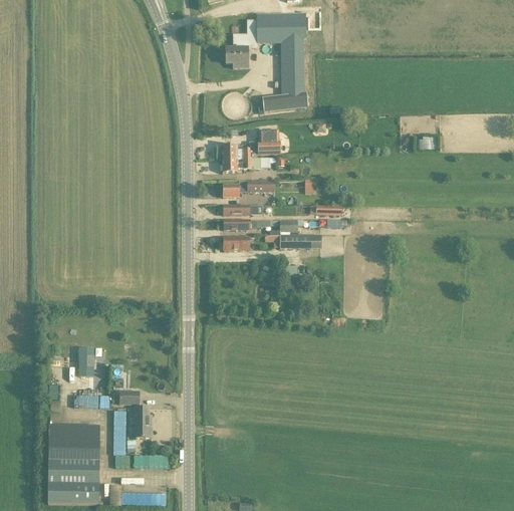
[(256,20),(247,20),(247,34),(247,41),(257,40),(274,40),(305,39),(306,39),(305,25),(304,11),(256,12),(256,14),(256,20)]
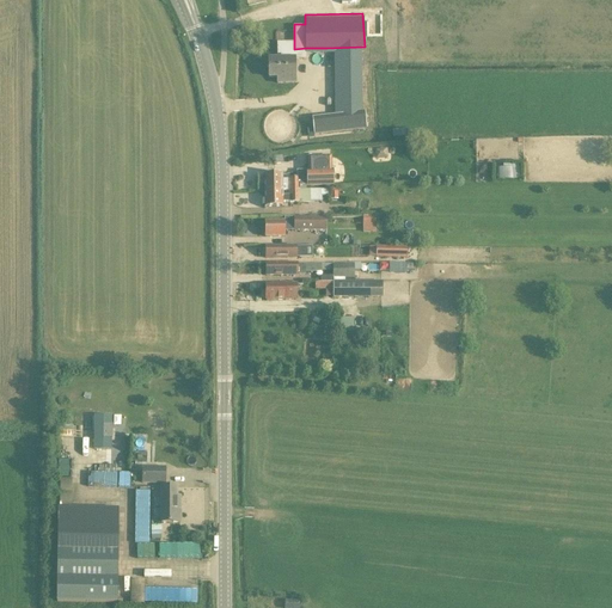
[(281,56),(269,57),(269,75),(277,74),(277,80),(294,80),(294,57),(306,56),(306,48),(294,49),(294,41),(277,41),(277,53),(281,53),(281,56)]
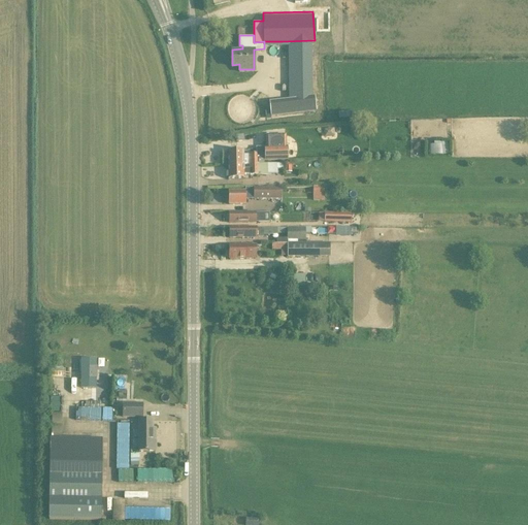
[(311,40),(288,42),(289,94),(314,92),(311,40)]
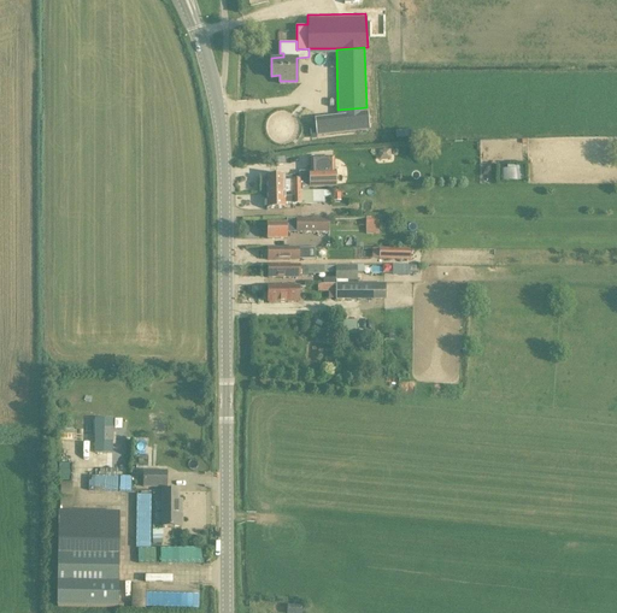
[(330,115),(316,116),(316,133),(323,133),(369,127),(365,110),(347,112),(330,115)]
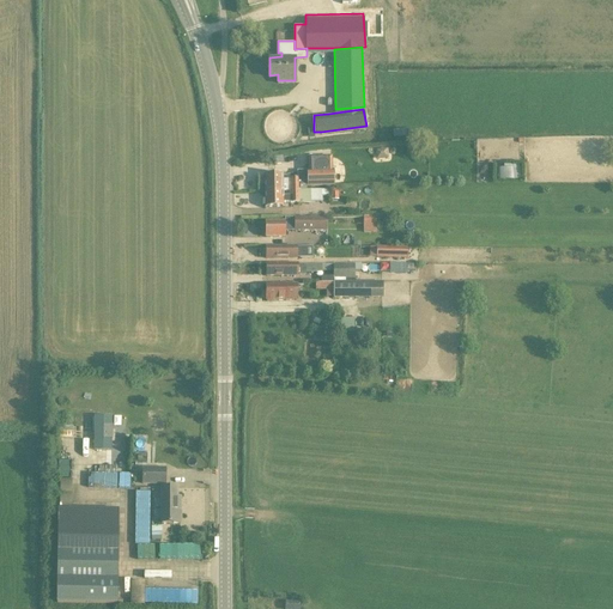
[(281,172),(265,174),(265,189),(283,188),(291,188),(299,188),(299,184),(317,184),(317,171),(316,171),(316,164),(304,164),(304,171),(299,171),(299,176),(290,176),(290,177),(281,177),(281,172)]
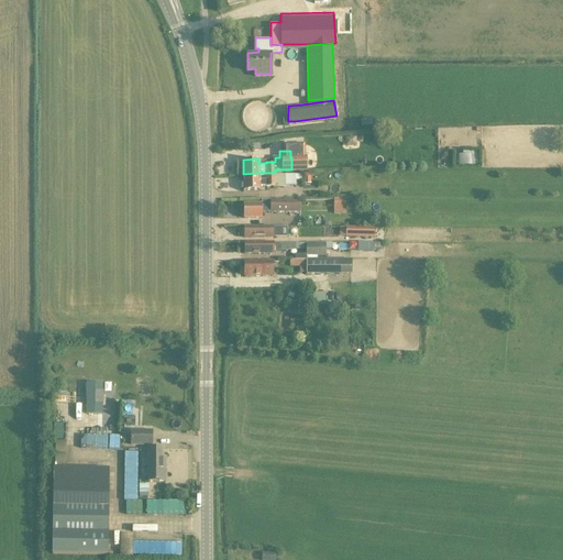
[(460,162),(476,162),(476,152),(460,151),(460,162)]
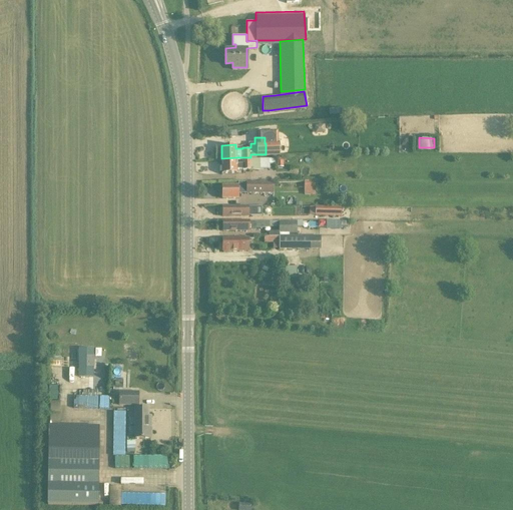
[(275,157),(263,157),(250,157),(243,157),(243,161),(236,161),(236,157),(221,158),(221,172),(236,171),(236,167),(250,167),(264,167),(270,167),(270,161),(275,161),(275,157)]
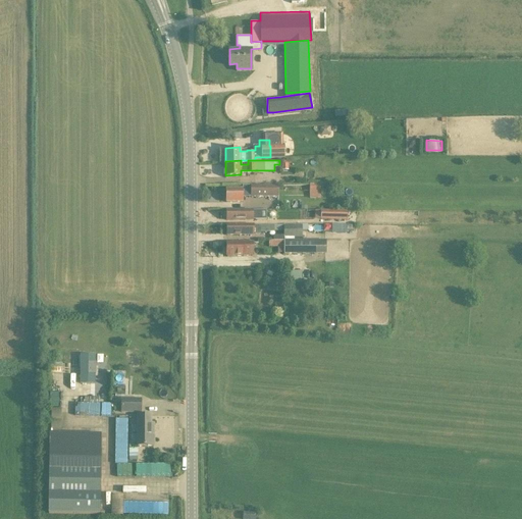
[(278,183),(250,183),(250,184),(250,195),(278,195),(278,183)]
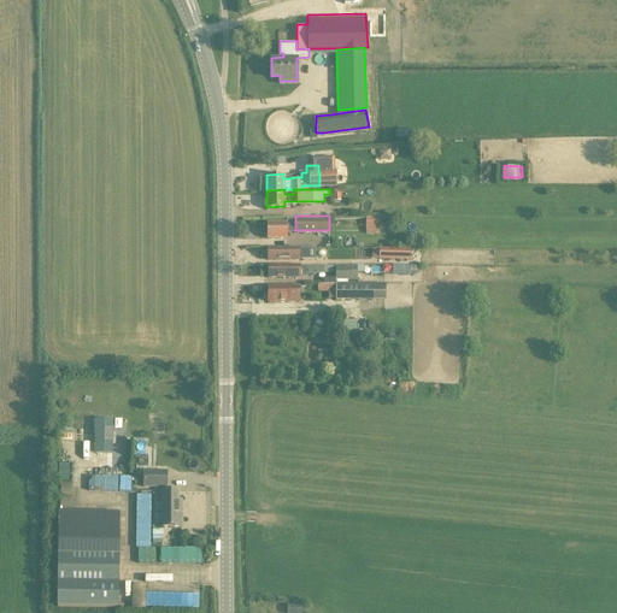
[(378,231),(378,216),(365,216),(365,231),(378,231)]
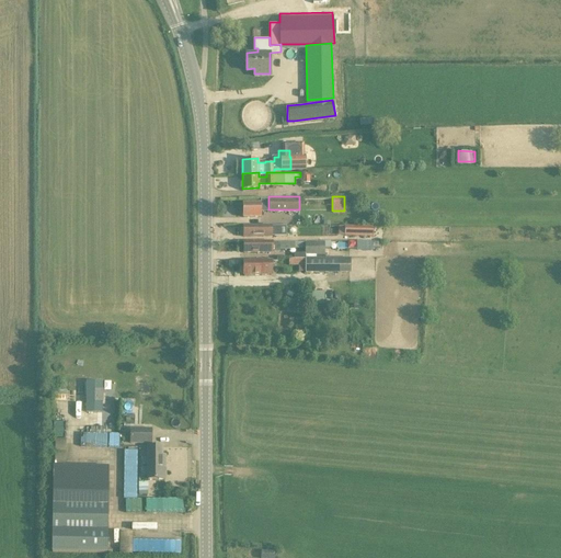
[(261,209),(268,209),(268,197),(261,197),(261,201),(242,202),(243,215),(261,215),(261,209)]
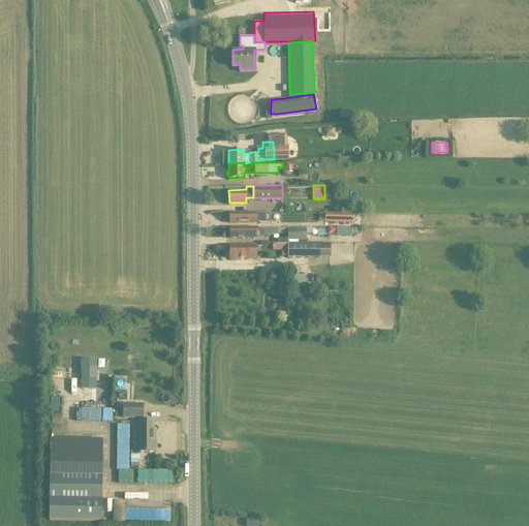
[(351,221),(351,211),(325,211),(325,220),(351,221)]
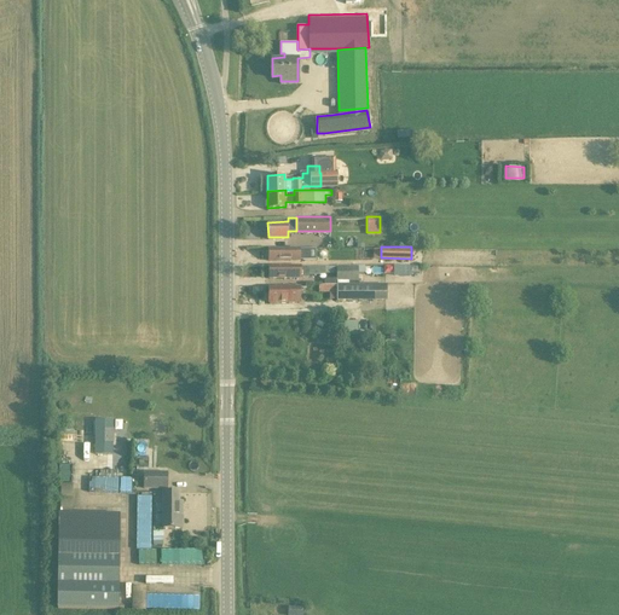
[(316,248),(289,248),(267,248),(267,259),(316,259),(316,248)]
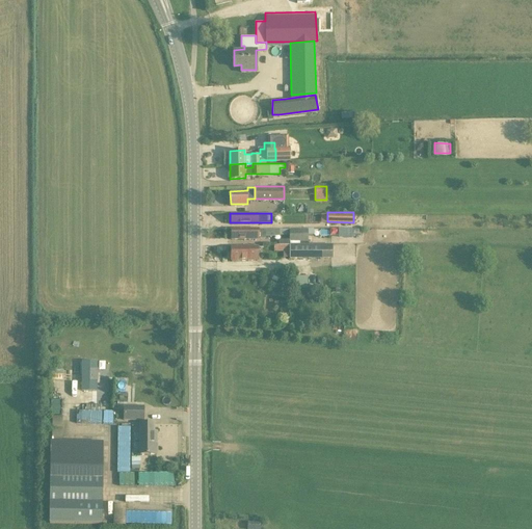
[(340,235),(353,236),(354,227),(340,226),(340,235)]
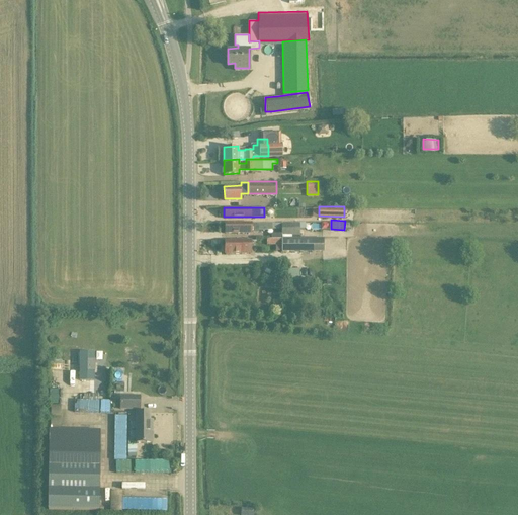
[(258,221),(224,222),(224,232),(243,232),(258,231),(258,221)]
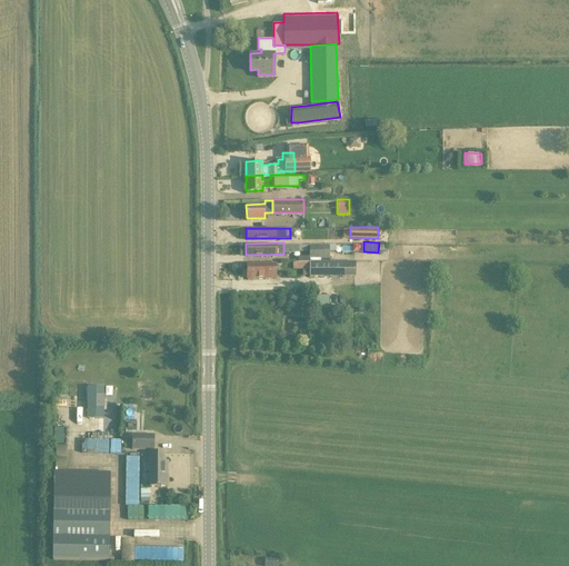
[(292,249),(309,249),(308,257),(329,257),(329,244),(292,244),(292,249)]
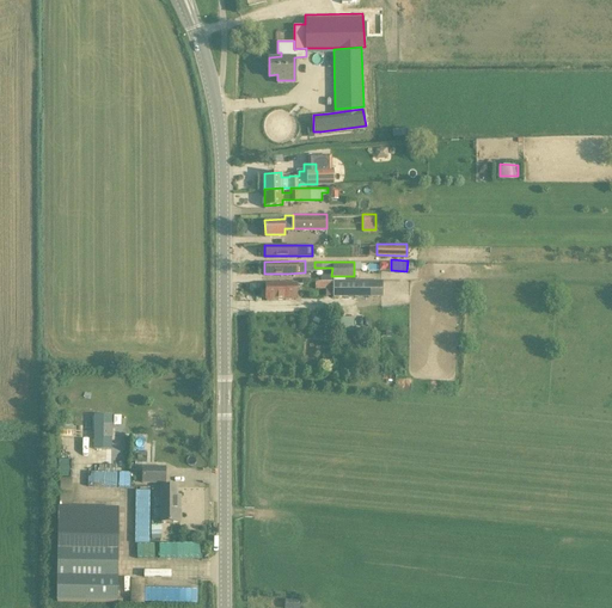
[(325,287),(325,293),(332,293),(332,294),(381,295),(383,278),(332,278),(332,280),(316,280),(316,287),(325,287)]
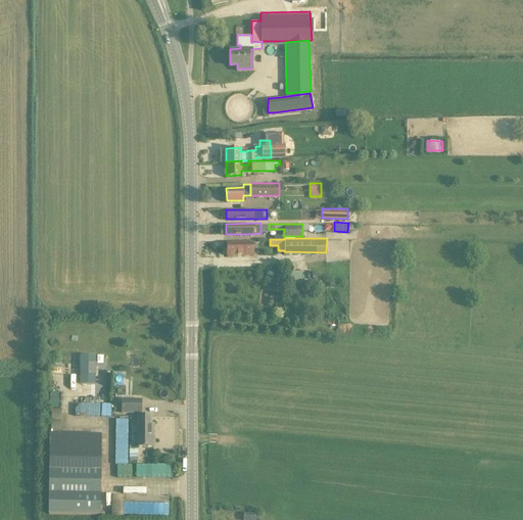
[(252,250),(251,241),(243,241),(227,242),(227,255),(243,254),(252,254),(252,250)]
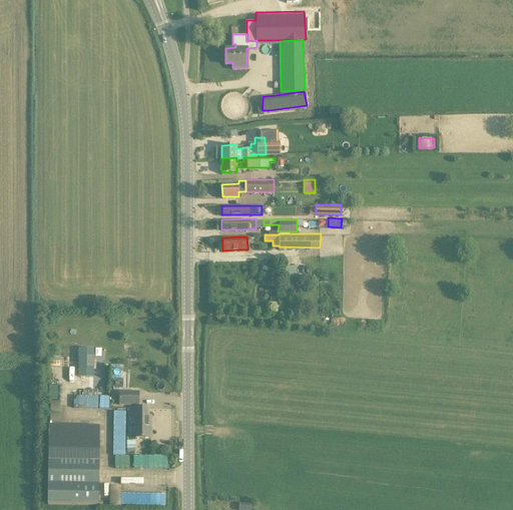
[(281,267),(281,279),(296,279),(296,267),(281,267)]
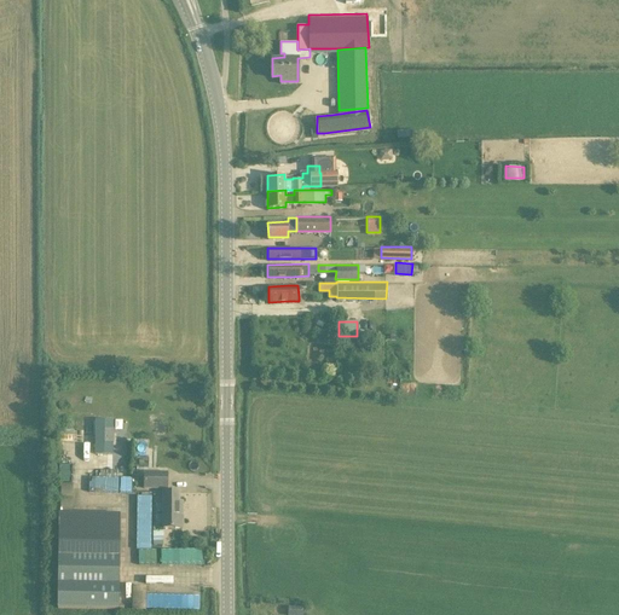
[(401,392),(416,392),(416,378),(401,378),(401,392)]
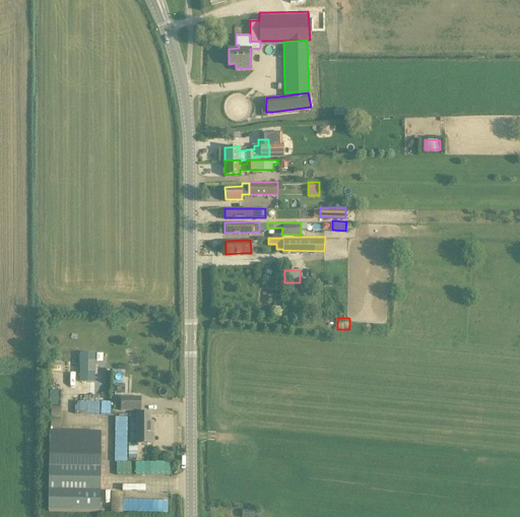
[(94,351),(91,351),(80,351),(79,380),(93,380),(93,379),(94,351)]
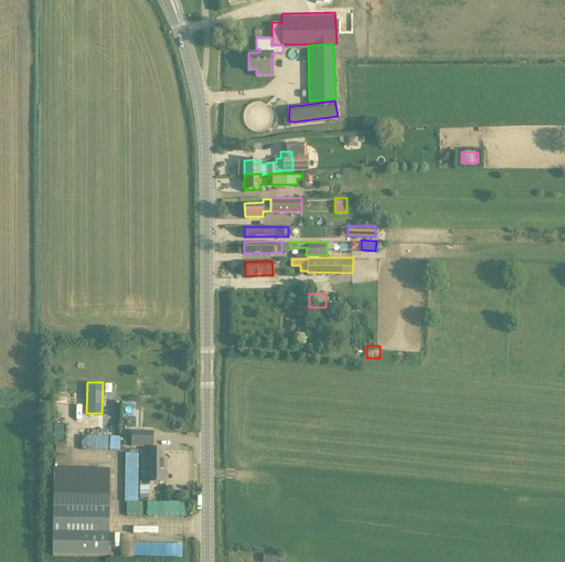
[(151,445),(152,431),(131,431),(131,445),(151,445)]
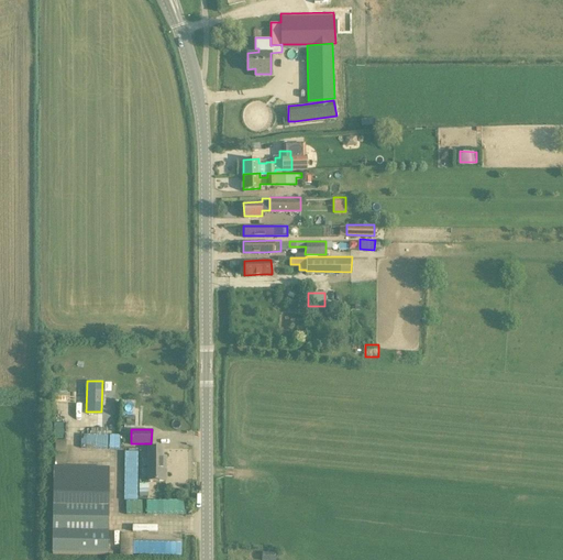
[(121,445),(121,432),(111,431),(111,445),(121,445)]
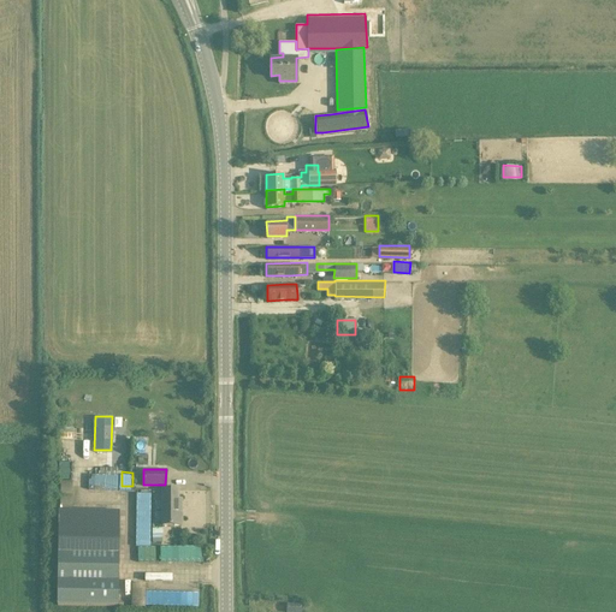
[(73,503),(75,475),(61,475),(60,501),(73,503)]
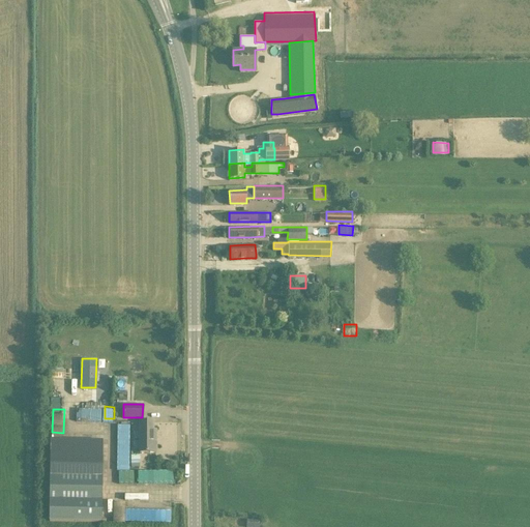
[(77,429),(102,429),(102,416),(77,416),(77,429)]
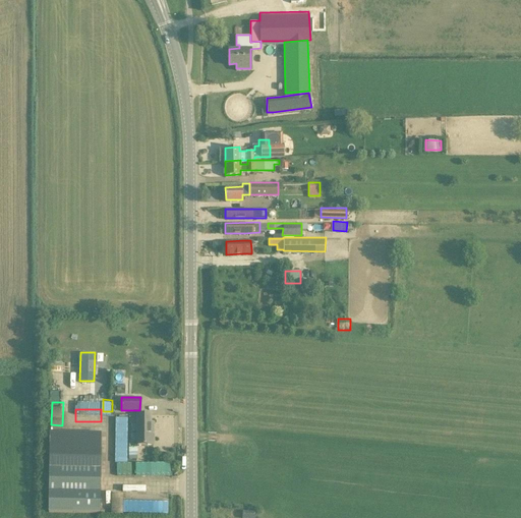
[(153,443),(153,421),(151,421),(151,413),(137,413),(136,443),(153,443)]
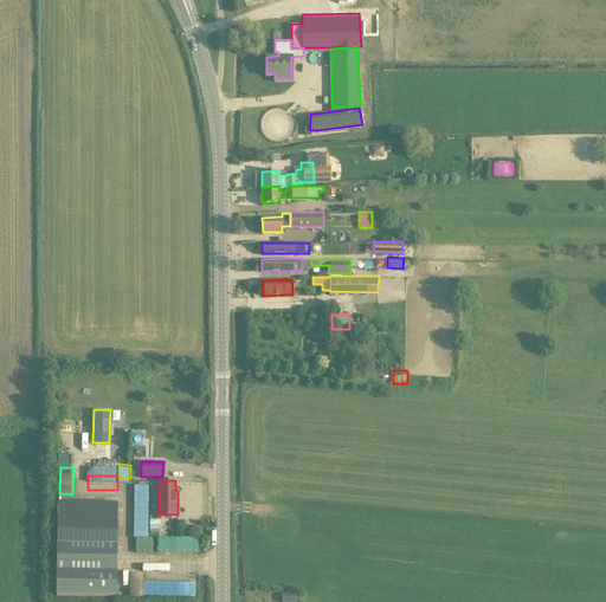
[(135,535),(143,535),(142,549),(155,549),(155,536),(149,535),(150,483),(135,483),(135,535)]
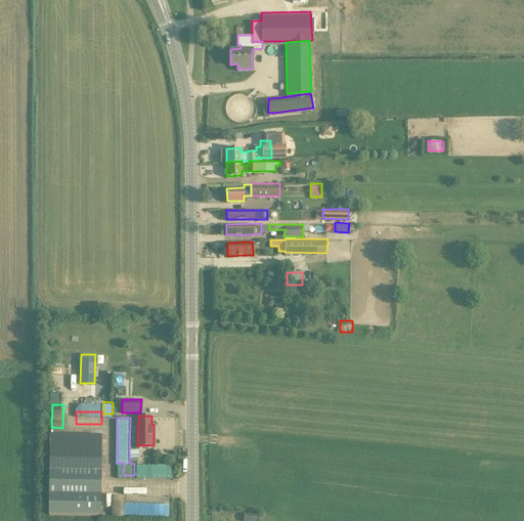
[(99,515),(101,433),(49,433),(48,514),(99,515)]
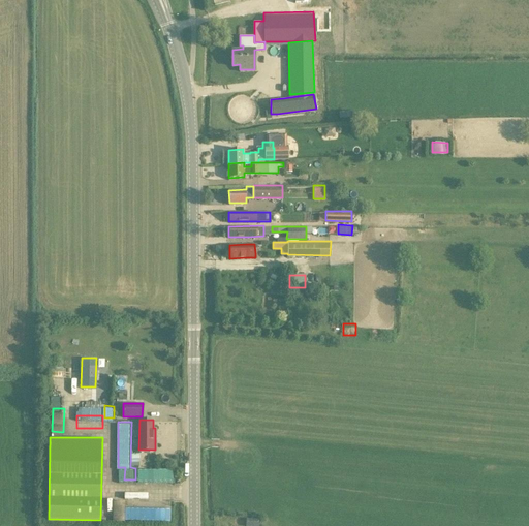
[(174,480),(174,466),(138,467),(138,480),(174,480)]
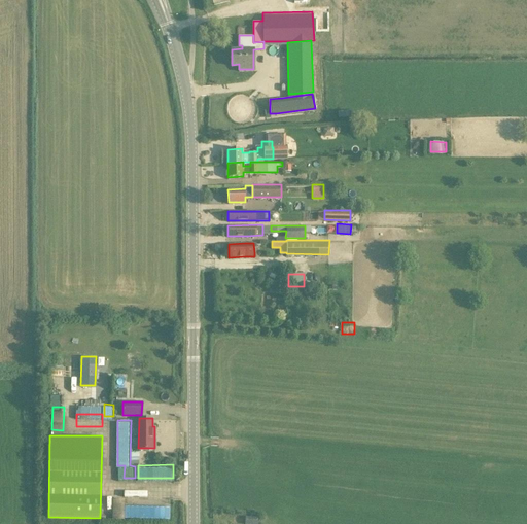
[(111,497),(111,516),(121,516),(121,498),(111,497)]
